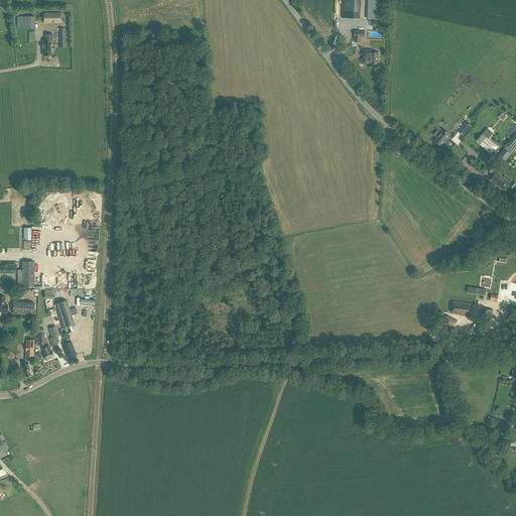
[(348,0),(348,18),(360,18),(360,0),(348,0)]
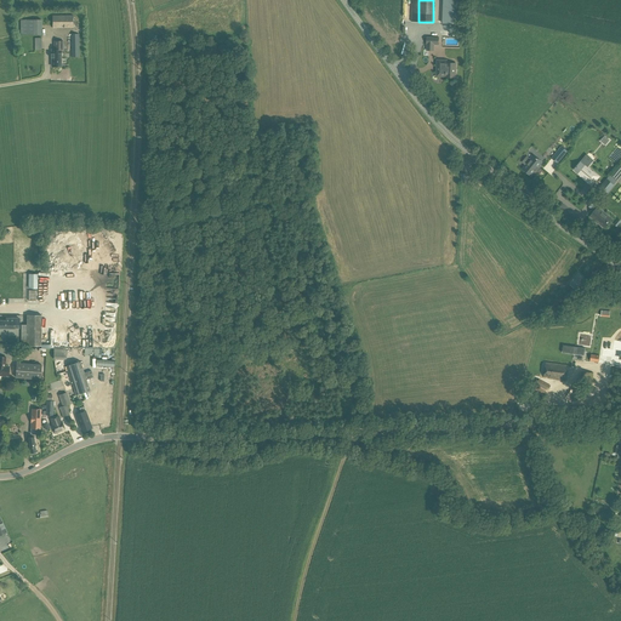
[(463,24),(463,0),(443,0),(443,23),(463,24)]
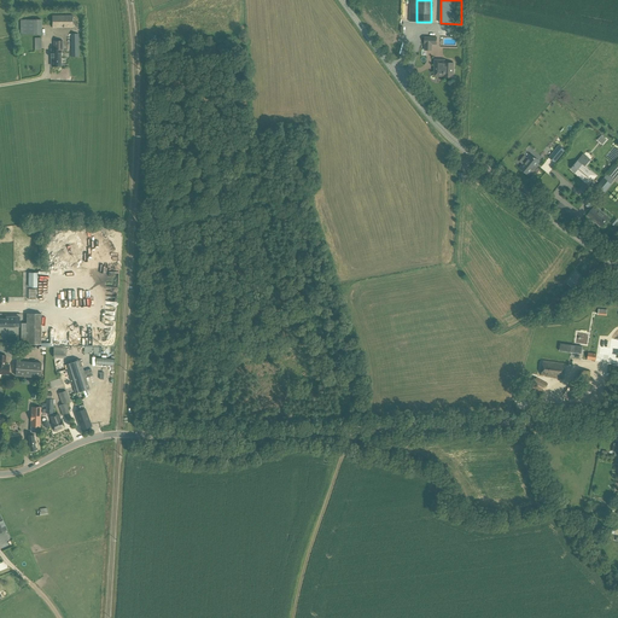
[(52,16),(52,28),(73,28),(73,16),(52,16)]
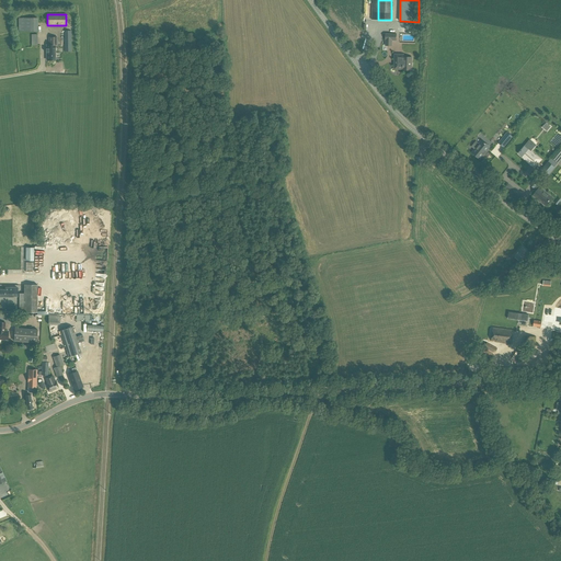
[(37,18),(19,18),(19,32),(38,31),(37,18)]
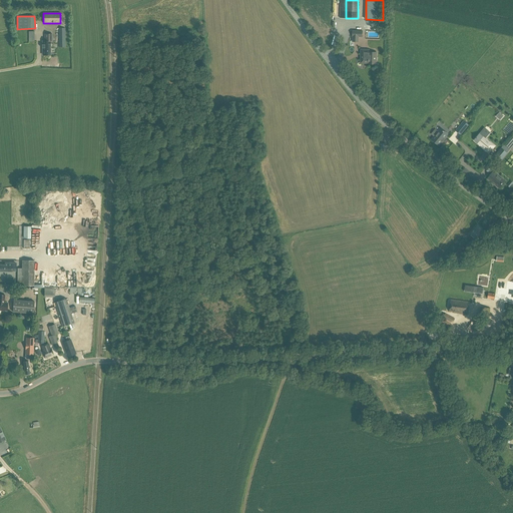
[(45,40),(42,40),(42,55),(51,55),(51,40),(45,40)]
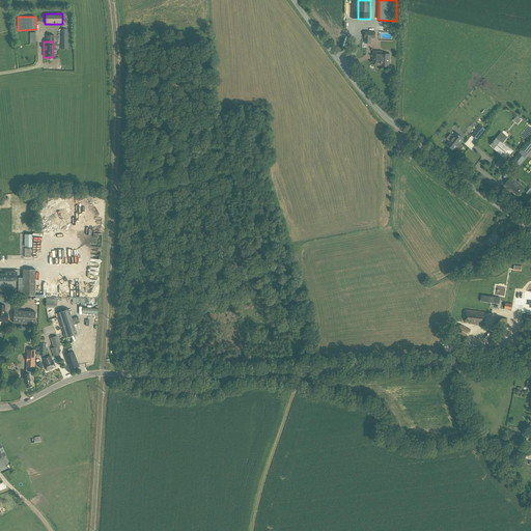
[(373,51),(373,64),(381,65),(390,65),(390,54),(382,54),(382,51),(373,51)]
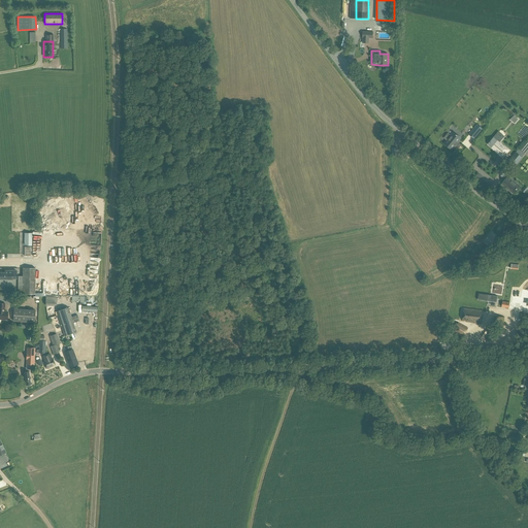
[(477,134),(473,130),(469,135),(474,138),(477,134)]
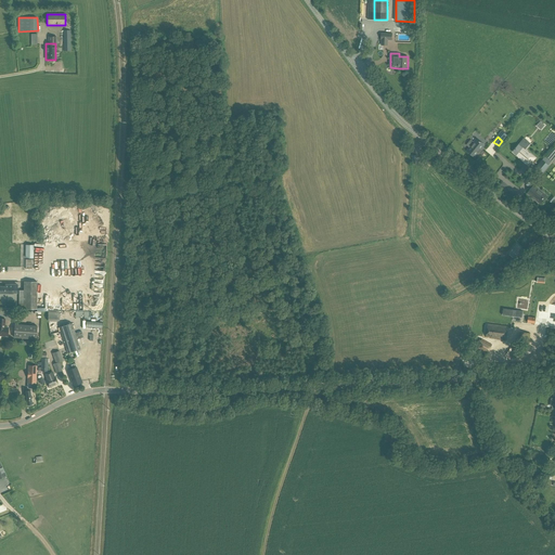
[(480,150),(483,146),(476,140),(467,151),(475,157),(478,154),(479,154),(481,151),(480,150)]
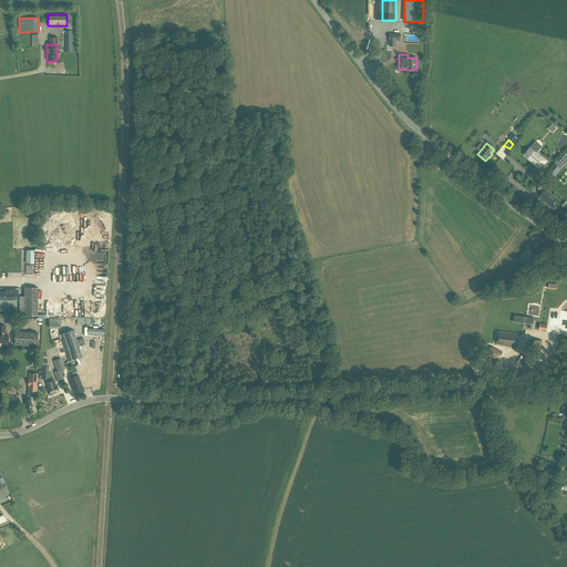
[(542,157),(536,153),(540,148),(535,144),(531,148),(531,147),(524,155),(535,165),(542,157)]
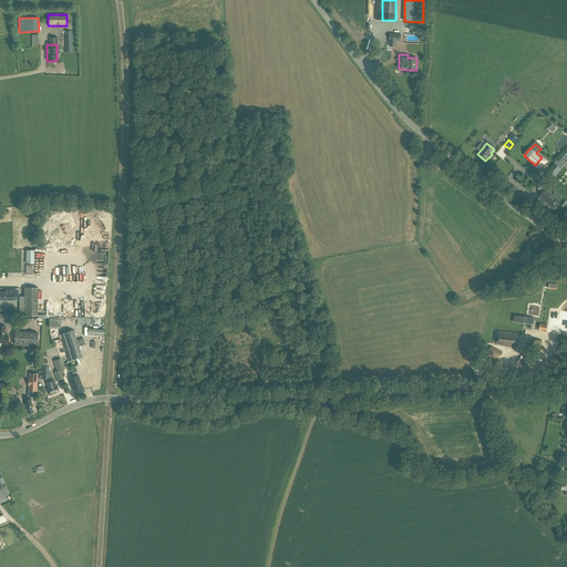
[(553,177),(560,168),(554,164),(546,173),(553,177)]
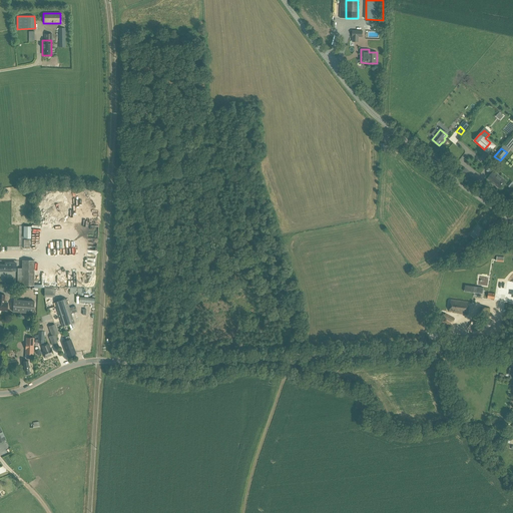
[(505,180),(494,172),(488,179),(492,182),(491,182),(494,185),(495,184),(499,187),(505,180)]
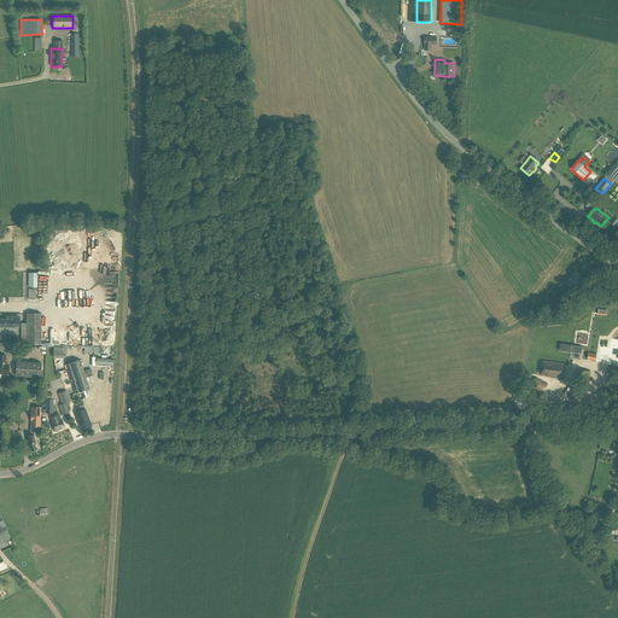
[(576,273),(567,283),(575,287),(582,278),(576,273)]
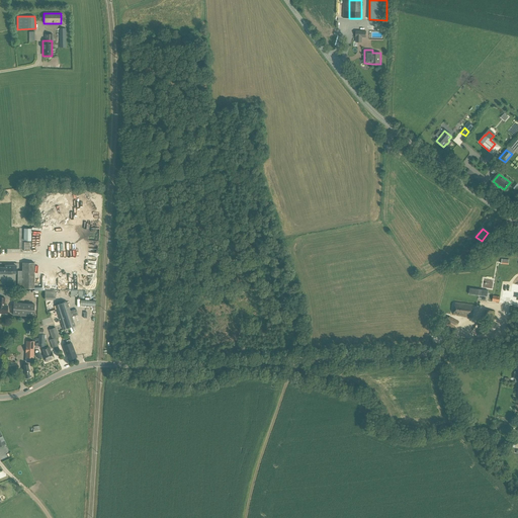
[(470,249),(469,249),(471,253),(481,247),(478,243),(470,248),(470,249)]
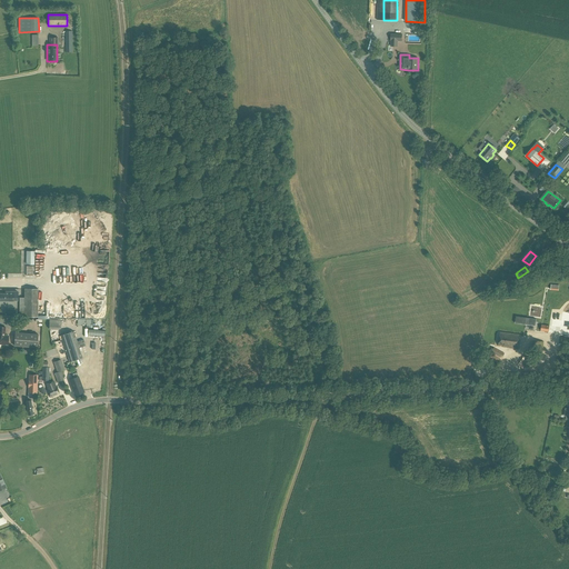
[(20,297),(20,317),(38,317),(38,288),(25,288),(25,297),(20,297)]
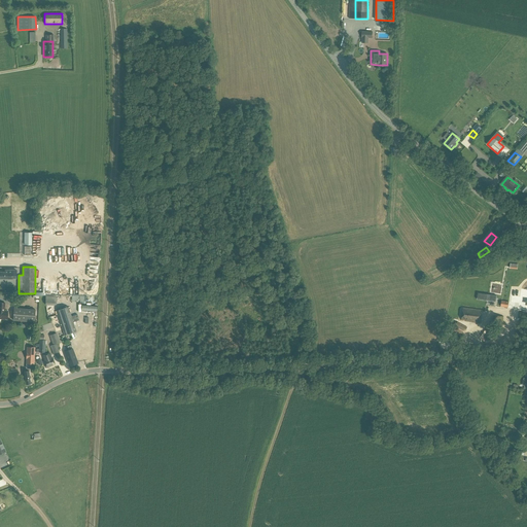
[(6,272),(0,272),(0,278),(8,278),(12,278),(12,277),(16,277),(16,270),(12,270),(6,270),(6,272)]
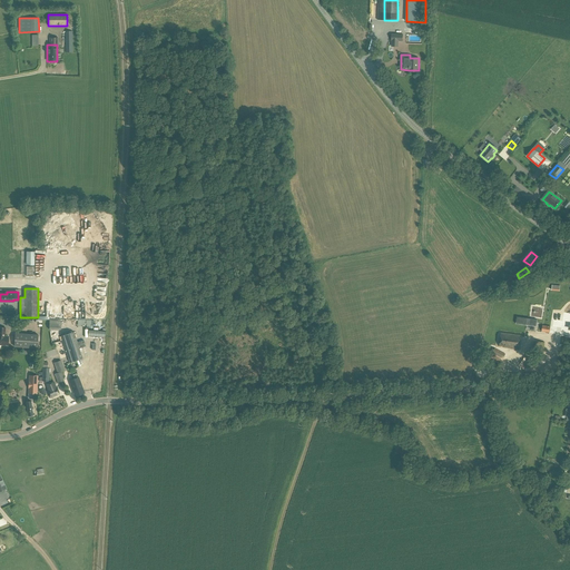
[(50,321),(49,330),(60,330),(60,321),(50,321)]
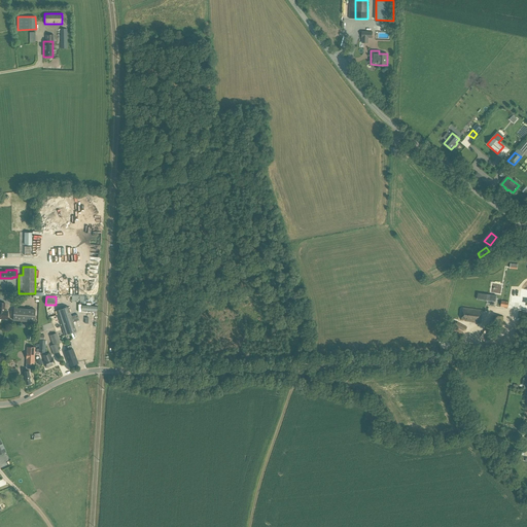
[(68,307),(56,311),(64,335),(76,331),(68,307)]
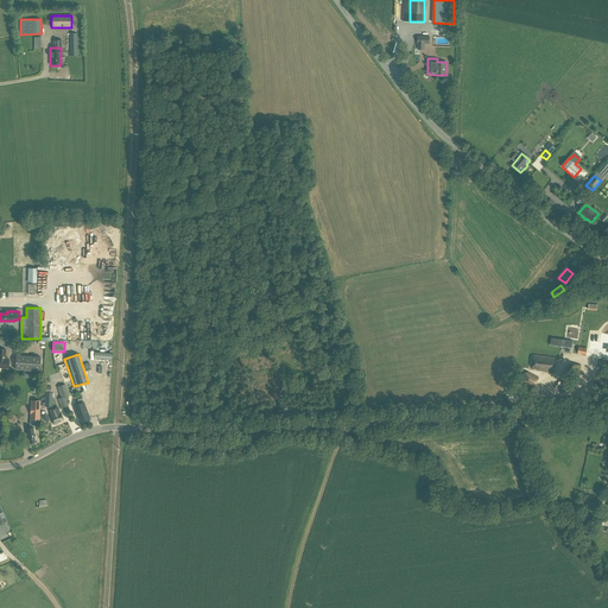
[(17,355),(16,369),(39,371),(40,356),(17,355)]
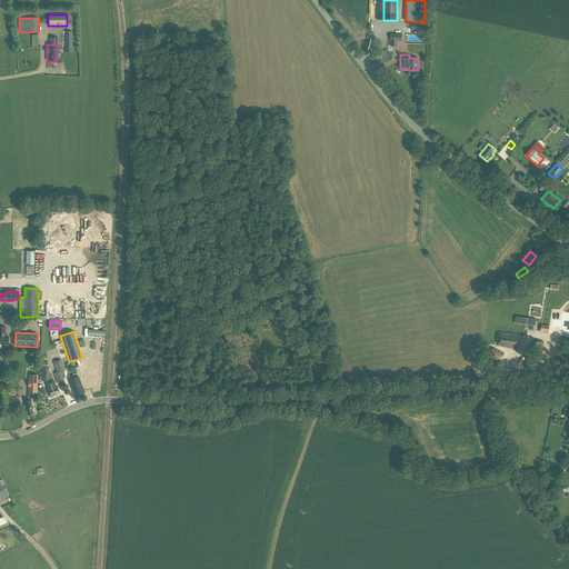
[(501,332),(499,346),(518,349),(520,336),(501,332)]
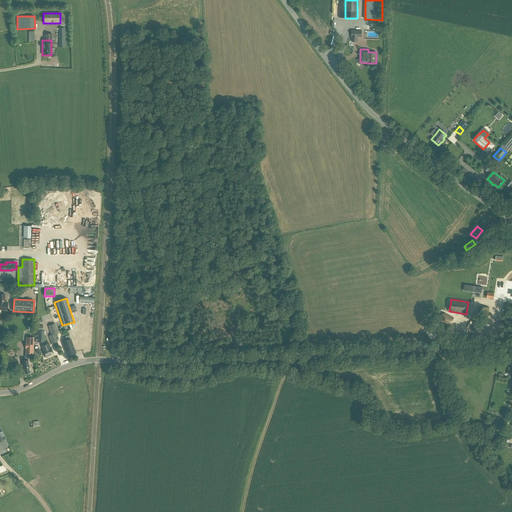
[(444,313),(440,320),(449,326),(454,319),(444,313)]
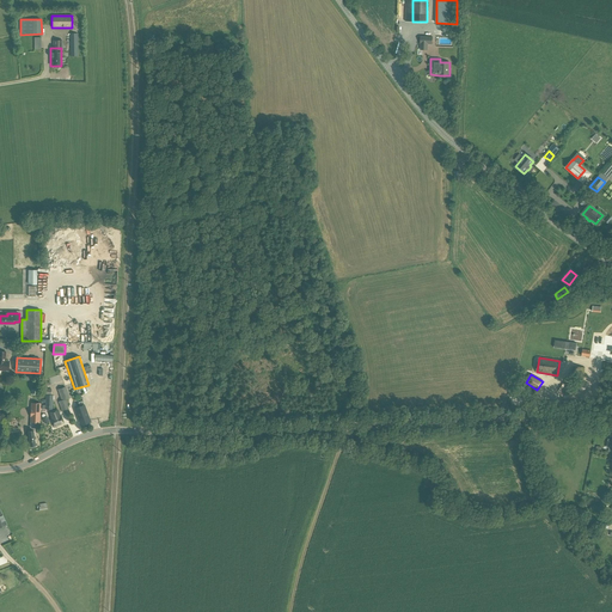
[(567,385),(561,390),(564,396),(571,395),(573,387),(567,385)]
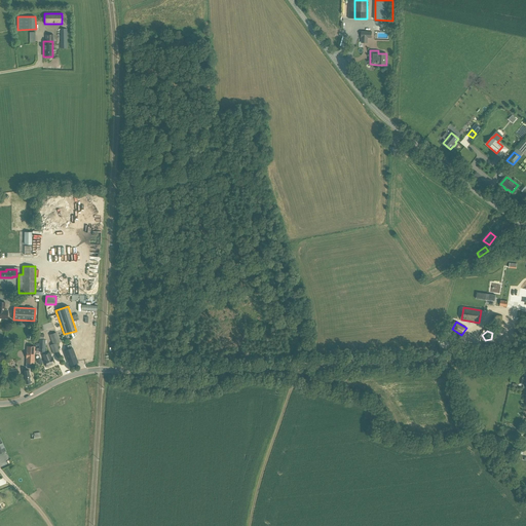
[(57,333),(50,335),(53,344),(50,345),(53,354),(60,352),(57,343),(60,342),(57,333)]
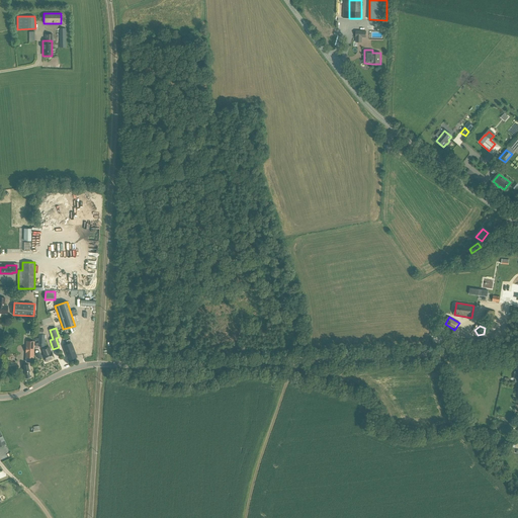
[(37,335),(36,346),(45,346),(45,335),(37,335)]
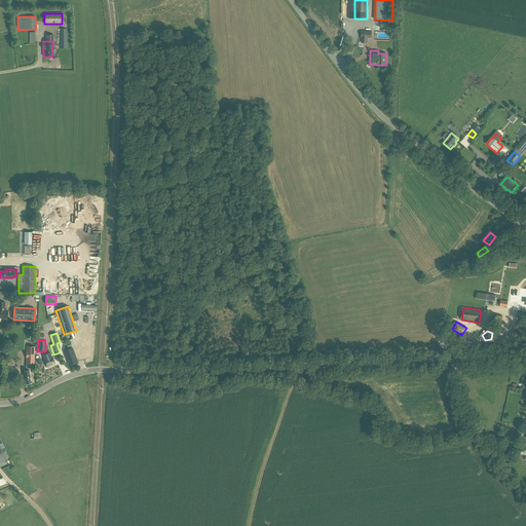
[(69,349),(64,351),(69,366),(78,363),(71,344),(68,346),(69,349)]
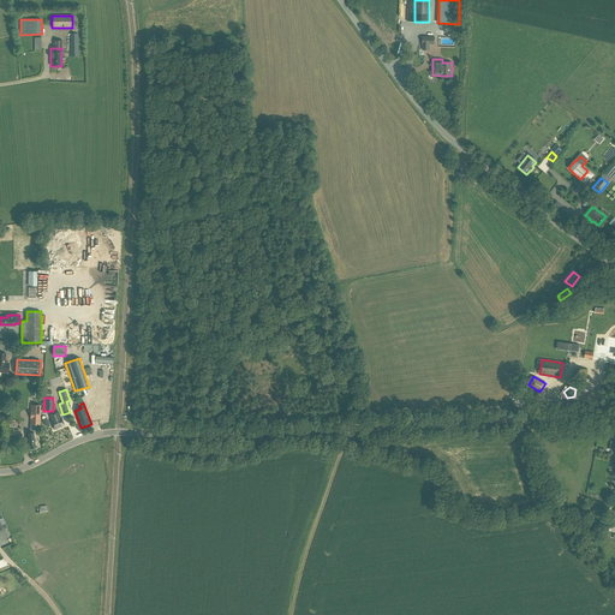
[(57,413),(51,415),(52,421),(51,422),(54,429),(64,425),(61,418),(59,419),(57,413)]
